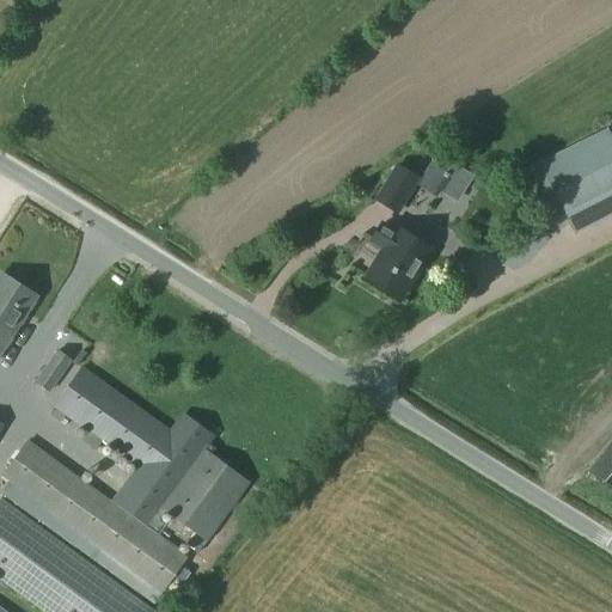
[(611,135),(609,128),(539,161),(574,234),(611,215),(611,135)]
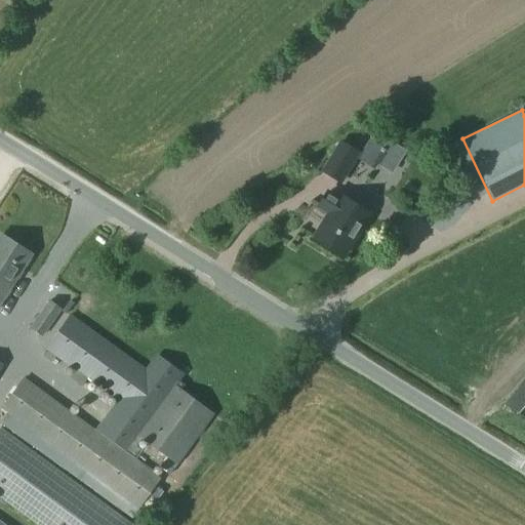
[(339,137),(319,170),(340,184),(361,151),(339,137)]
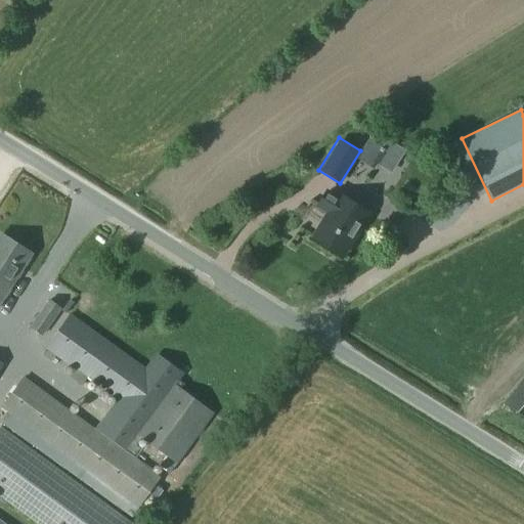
[(366,141),(356,159),(373,168),(383,151),(366,141)]
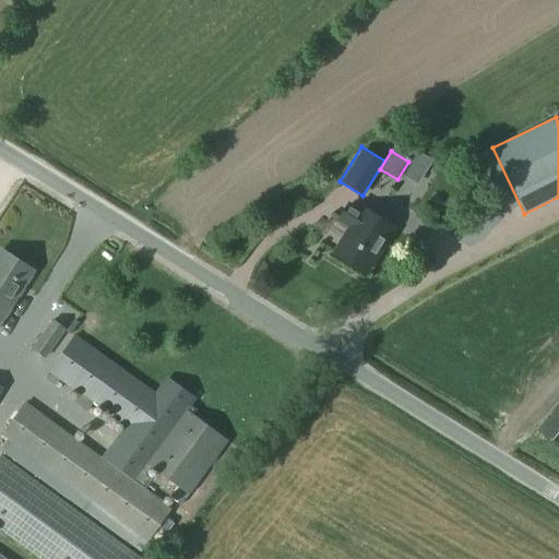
[(346,228),(332,252),(368,274),(395,228),(348,201),(336,222),(346,228)]
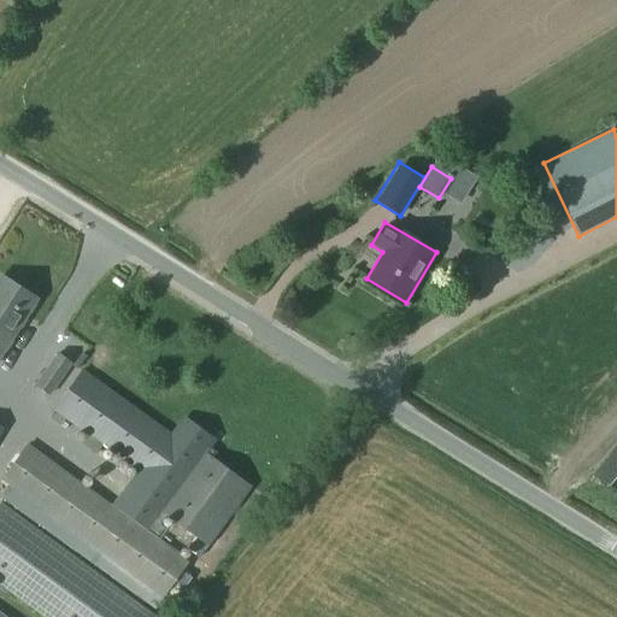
[(0,354),(36,299),(1,277),(0,278),(0,354)]
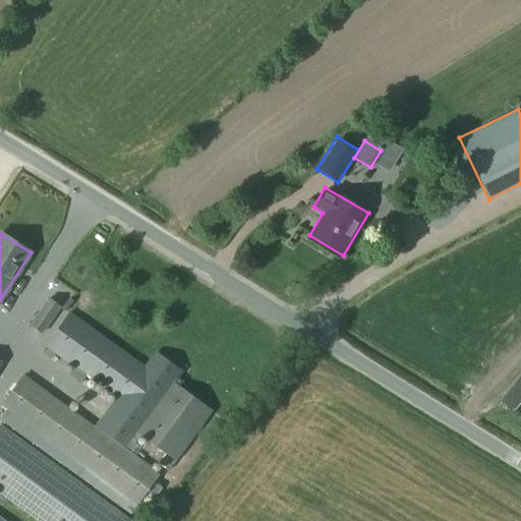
[(48,298),(30,326),(42,335),(62,308),(48,298)]
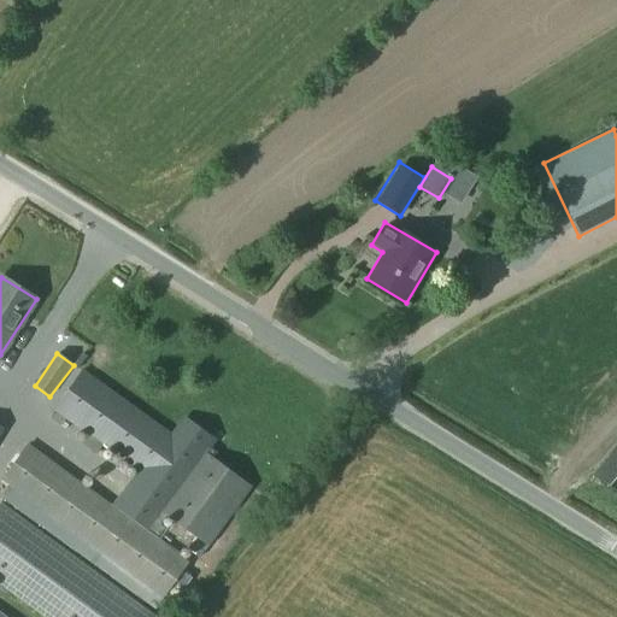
[(82,372),(56,409),(141,471),(115,509),(157,540),(172,518),(210,546),(253,487),(215,459),(218,454),(211,450),(217,441),(187,419),(174,439),(82,372)]
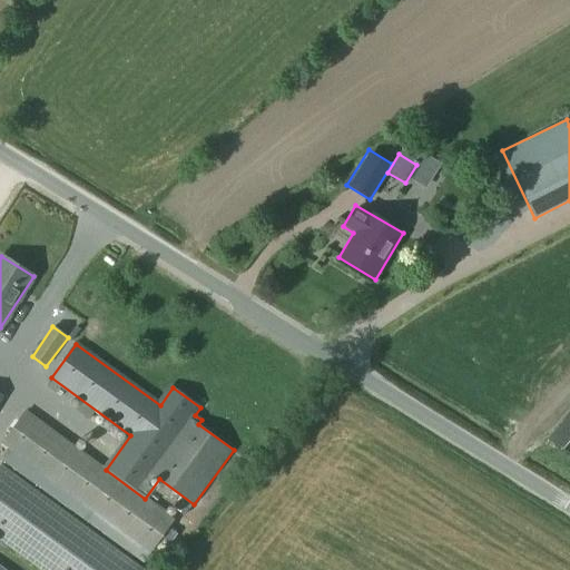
[(26,412),(2,444),(80,502),(99,516),(150,553),(174,520),(145,499),(106,470),(26,412)]
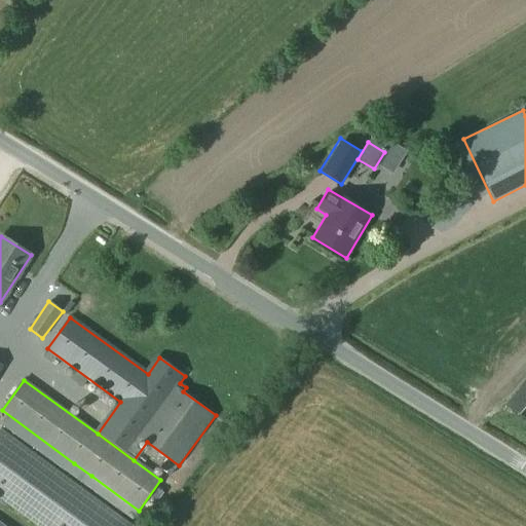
[(130,525),(132,525),(0,429),(0,501),(33,525),(130,525)]
